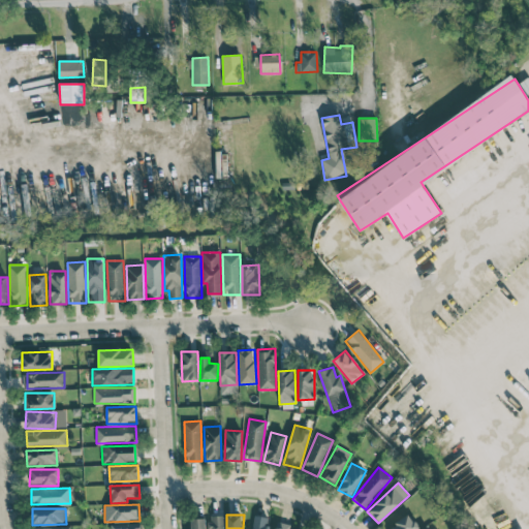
[(224,528),(225,516),(208,516),(208,528),(224,528)]
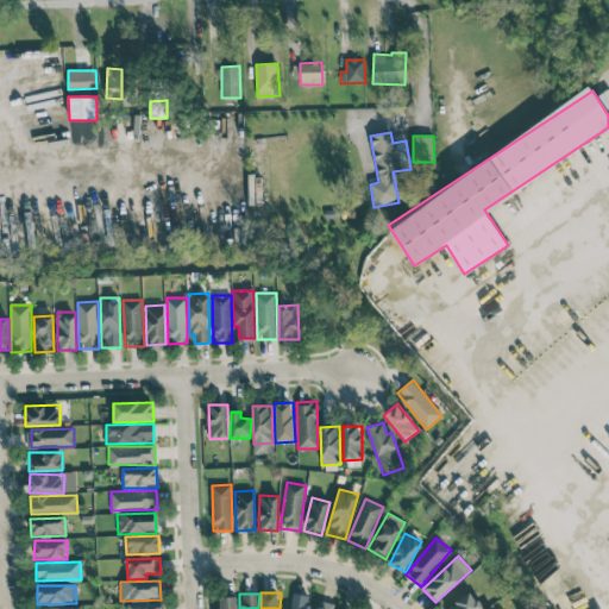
[(309,608),(313,597),(294,594),(290,608),(309,608)]
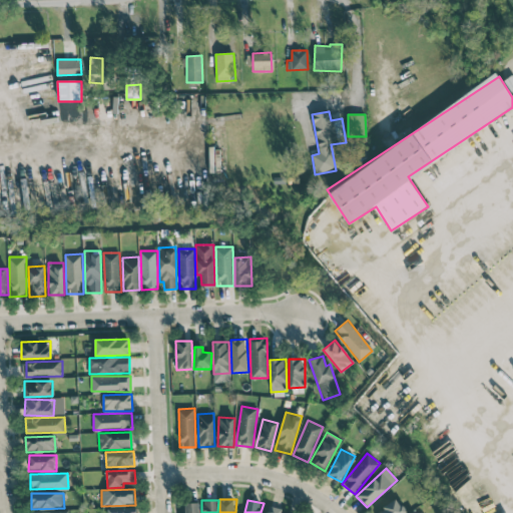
[(405,512),(399,500),(375,512),(405,512)]
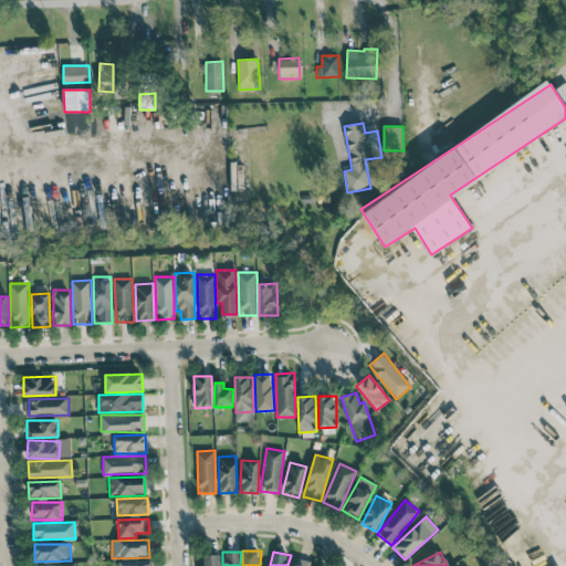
[(201,555),(201,565),(220,565),(220,554),(201,555)]
